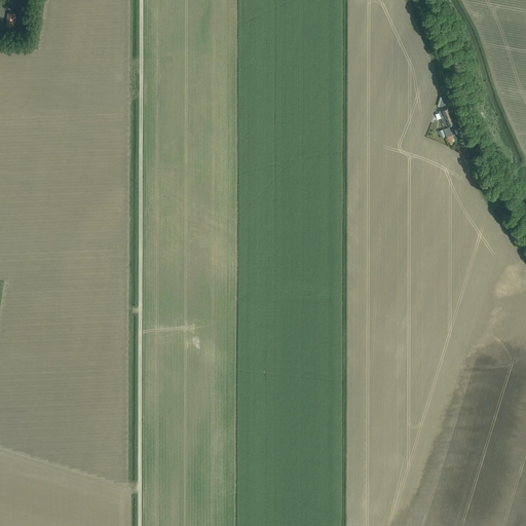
[(14,27),(16,13),(7,12),(5,26),(14,27)]
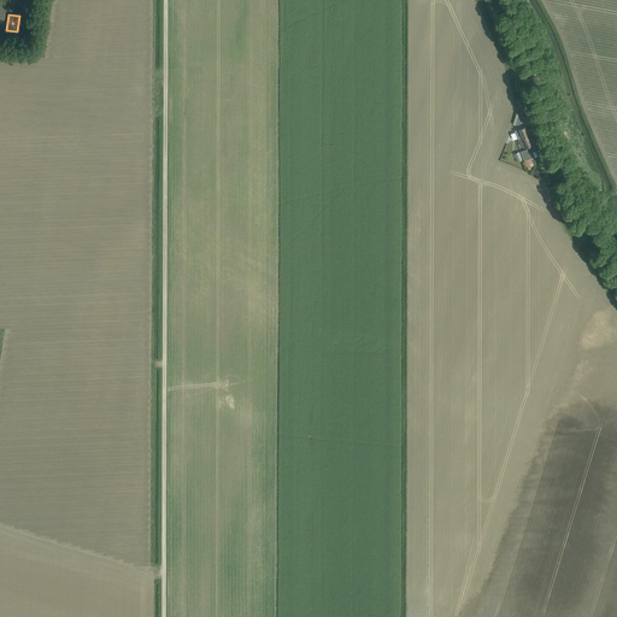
[(526,122),(522,112),(519,113),(516,112),(512,124),(516,125),(526,122)]
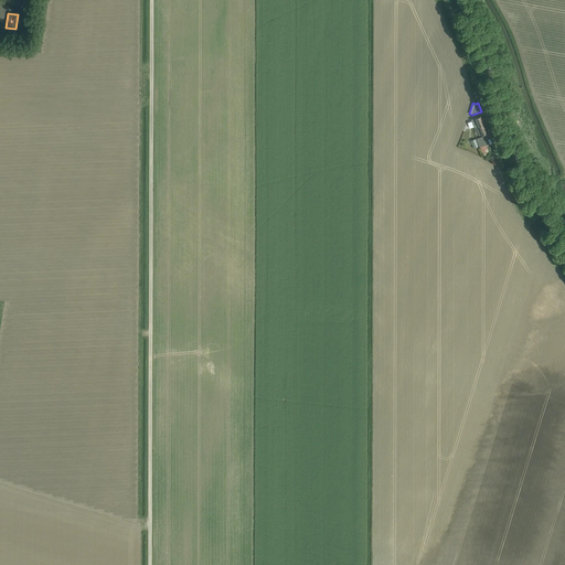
[(473,127),(483,124),(480,116),(471,119),(473,127)]
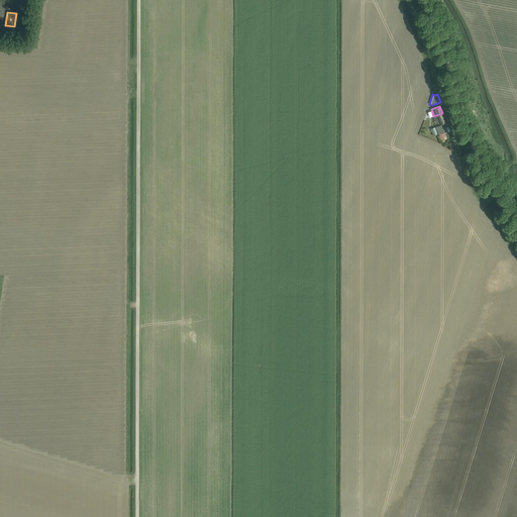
[(438,124),(445,121),(442,113),(433,116),(434,117),(436,122),(437,121),(438,124)]
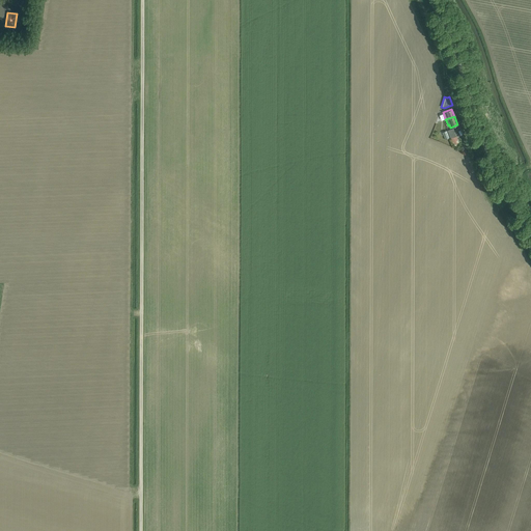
[(451,141),(457,139),(455,136),(456,136),(453,128),(447,130),(451,141)]
